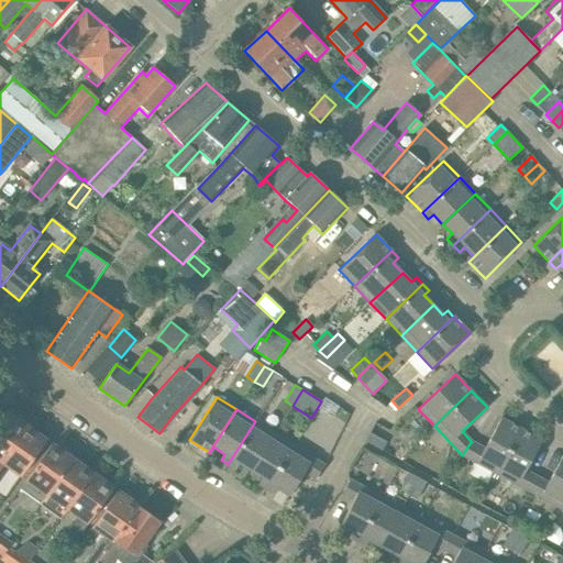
[(0,460),(17,438),(24,426),(4,411),(0,417),(0,460)]
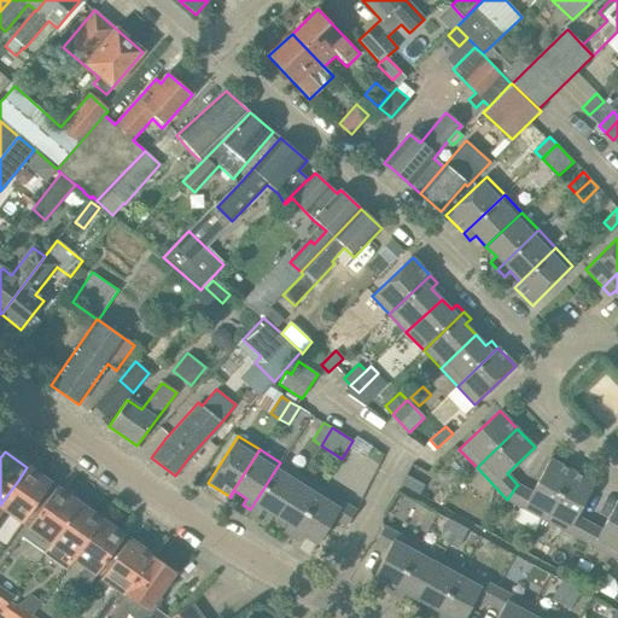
[(544,522),(572,471),(549,459),(531,493),(518,485),(517,485),(507,500),(512,505),(544,522)]
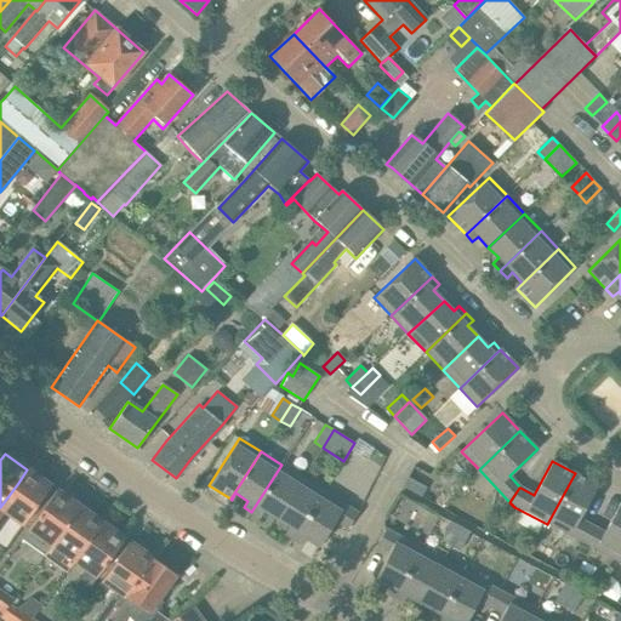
[(277,519),(303,478),(281,465),(251,512),(260,518),(265,511),(277,519)]
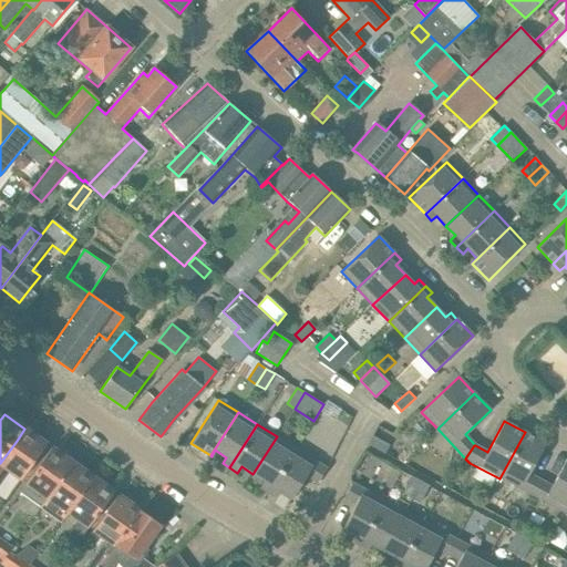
[(24,429),(0,463),(0,482),(9,470),(22,478),(47,444),(24,429)]
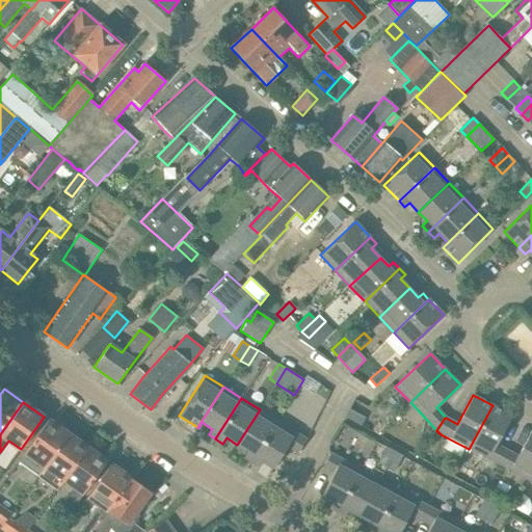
[(469,449),(499,466),(507,450),(496,445),(511,416),(493,405),(469,449)]
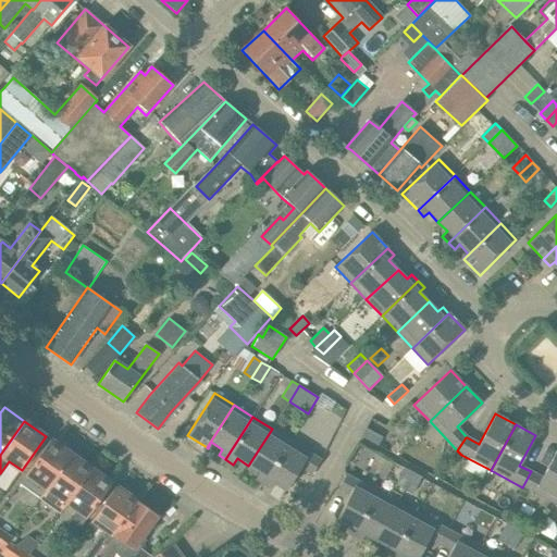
[(366,428),(361,436),(378,445),(382,436),(366,428)]
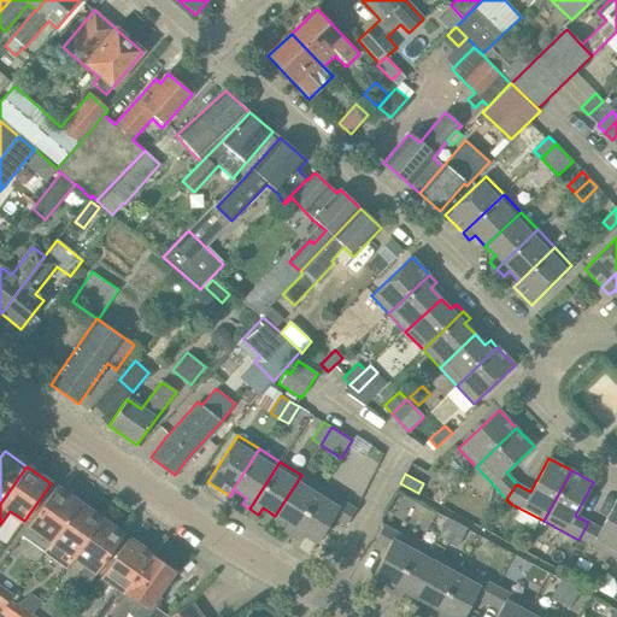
[(301,475),(275,516),(288,524),(283,530),(292,535),(322,488),(301,475)]
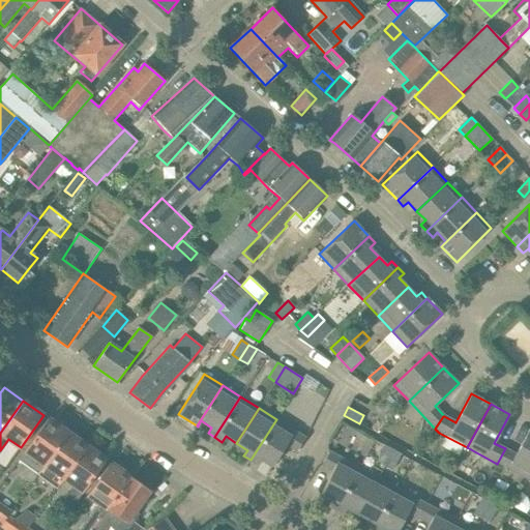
[(45,464),(66,432),(48,418),(19,460),(37,472),(45,464)]
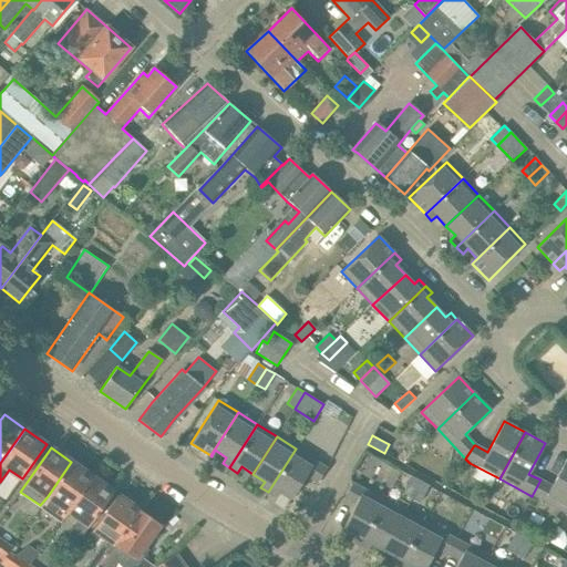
[(327,468),(296,449),(268,492),(276,497),(279,491),(291,498),(307,475),(318,483),(327,468)]
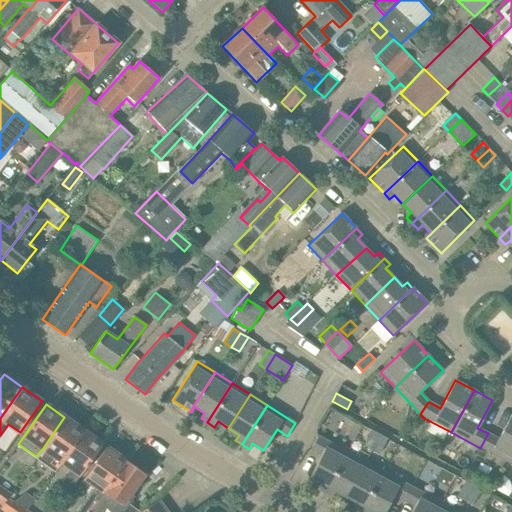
[(480,448),(509,463),(511,457),(511,412),(498,439),(488,433),(480,448)]
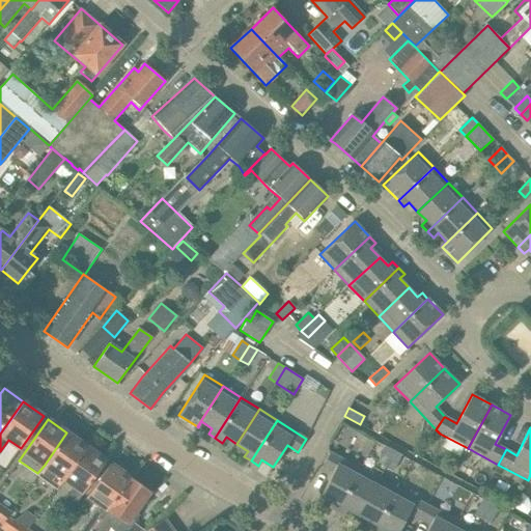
[(66,474),(86,446),(66,432),(45,465),(37,473),(36,475),(56,488),(66,474)]
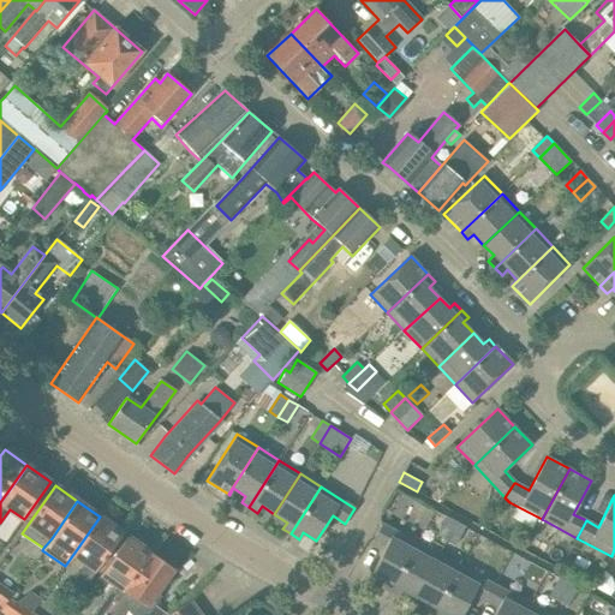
[(100,517),(77,549),(65,566),(66,567),(75,555),(85,562),(75,579),(85,586),(123,533),(100,517)]
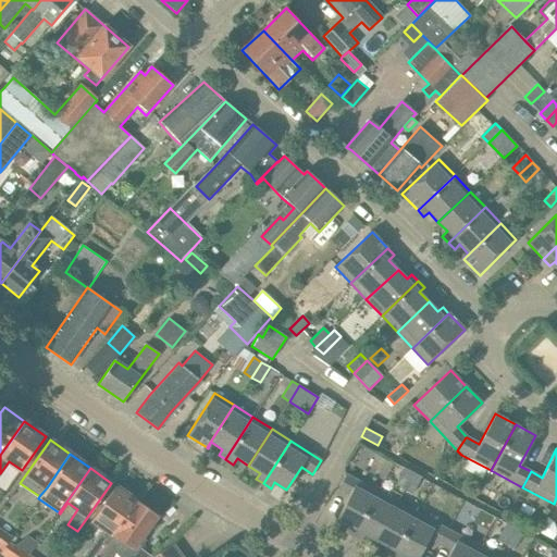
[(396,485),(404,490),(413,472),(405,468),(396,485)]
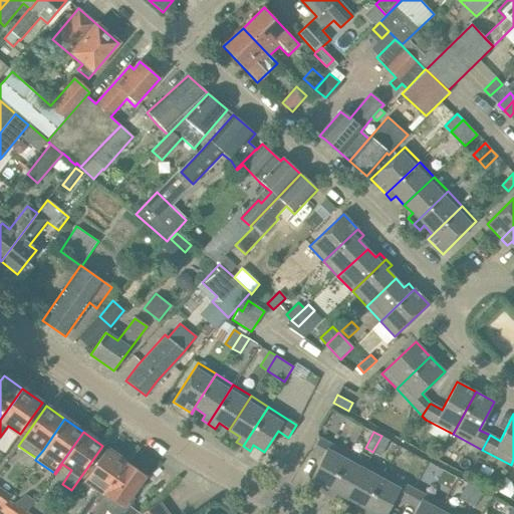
[(381,436),(372,452),(380,456),(390,440),(381,436)]
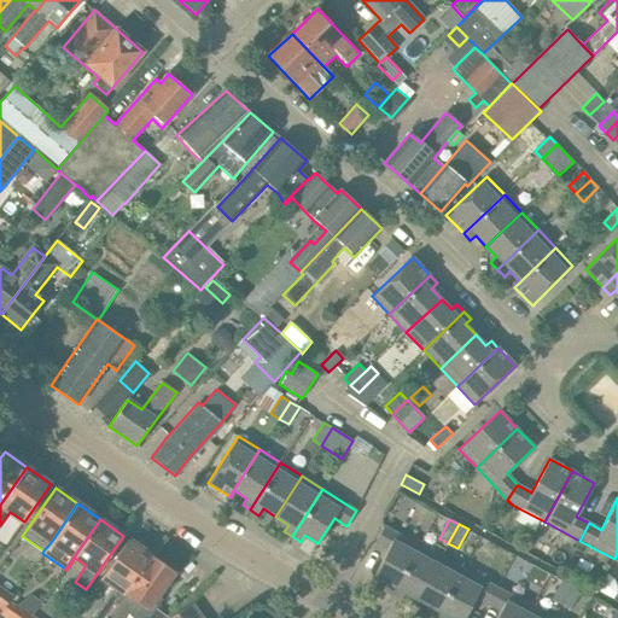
[(384,590),(392,595),(419,546),(384,526),(375,542),(388,549),(373,576),(388,583),(384,590)]
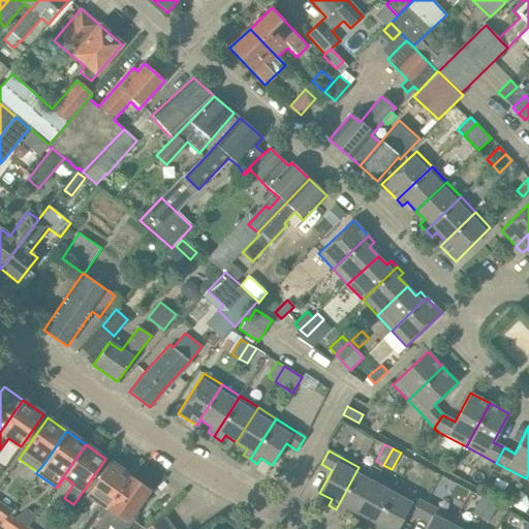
[(78,528),(90,528),(106,507),(129,475),(111,462),(88,494),(98,501),(78,528)]
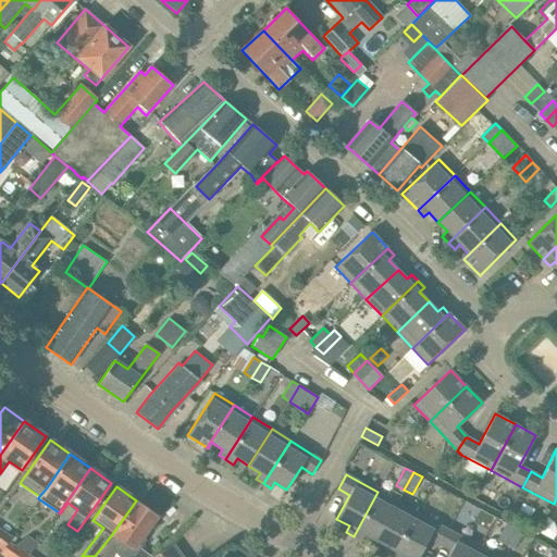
[(364,534),(376,541),(397,502),(378,492),(354,536),(361,541),(364,534)]
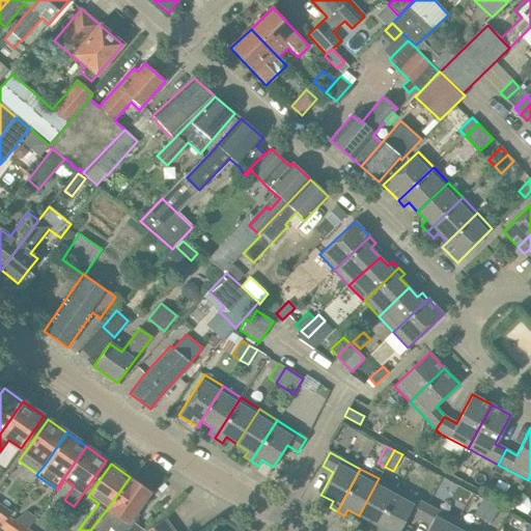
[(150,491),(130,477),(107,509),(90,530),(106,530),(109,527),(115,530),(128,530),(139,515),(135,512),(150,491)]
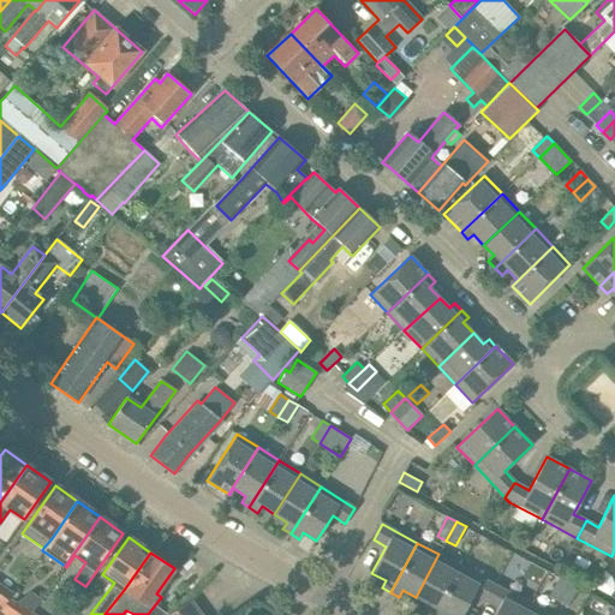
[(433,614),(434,614),(460,566),(439,554),(416,597),(429,604),(425,610),(433,614)]
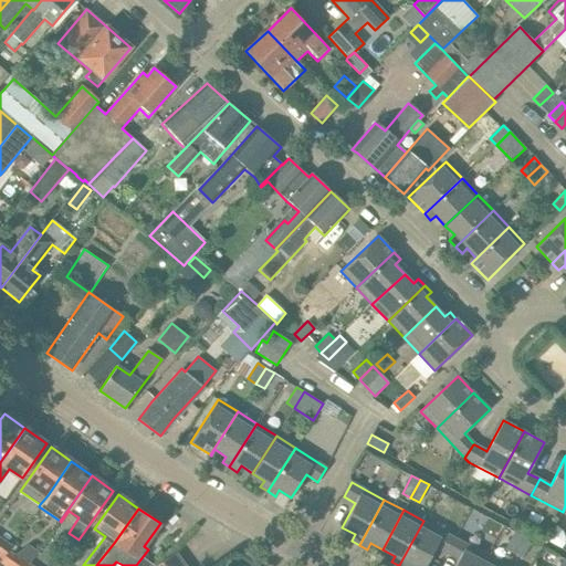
[(423,521),(399,565),(409,565),(410,564),(412,565),(425,565),(436,547),(448,553),(456,537),(423,521)]
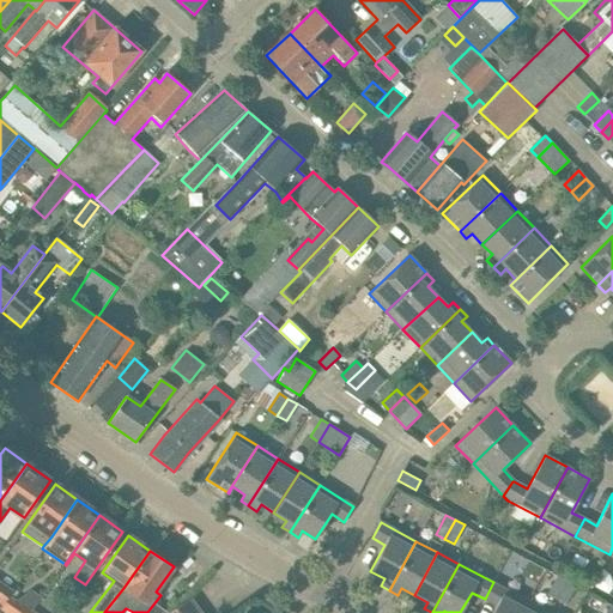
[(557,599),(566,581),(557,576),(547,594),(557,599)]
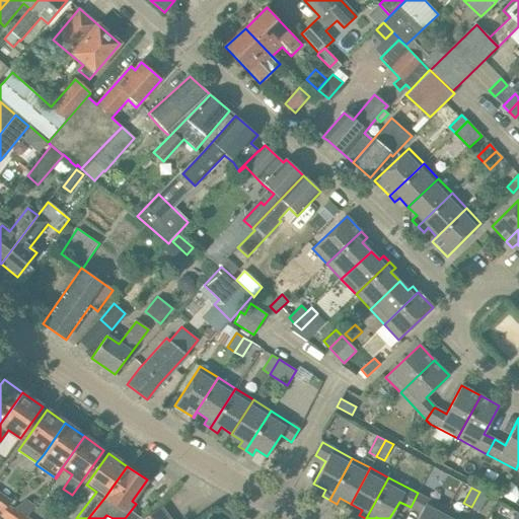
[(11,500),(0,492),(0,512),(1,513),(11,500)]
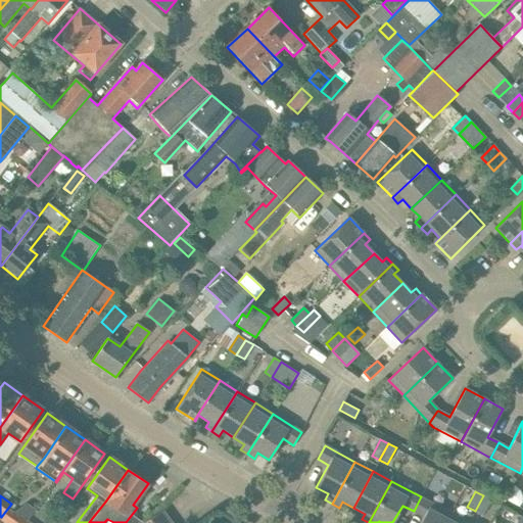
[(483,495),(475,511),(483,515),(491,500),(483,495)]
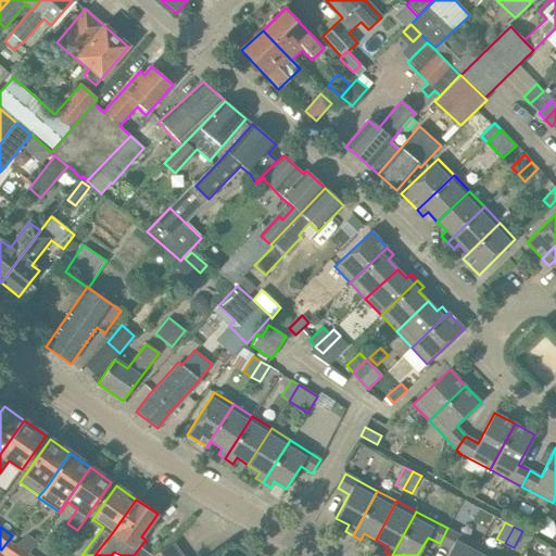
[(440,543),(451,550),(446,555),(472,555),(479,545),(447,528),(440,543)]
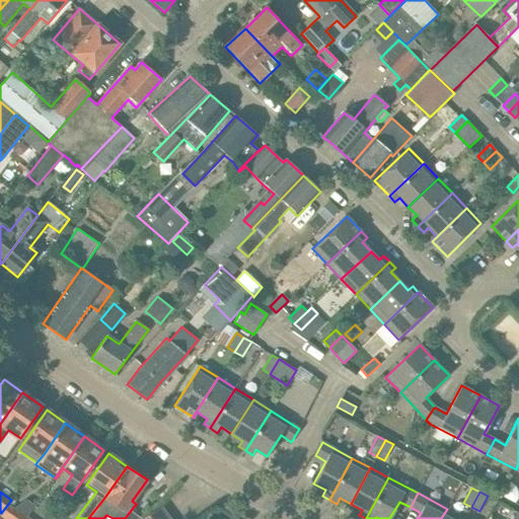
[(166,518),(169,517),(161,506),(143,518),(166,518)]
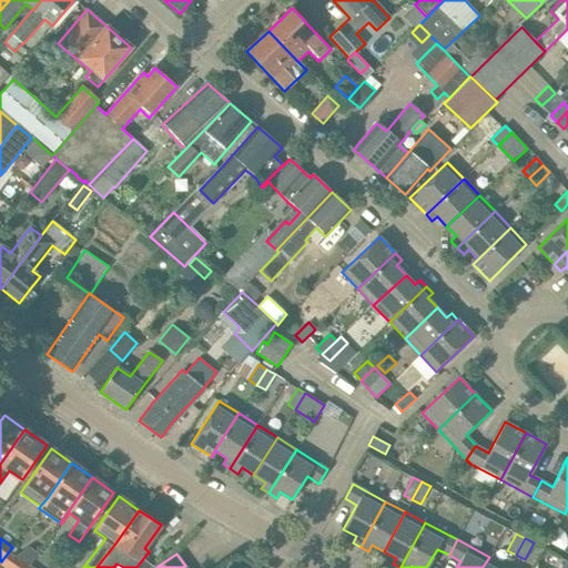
[(7,567),(28,567),(30,565),(17,555),(7,567)]
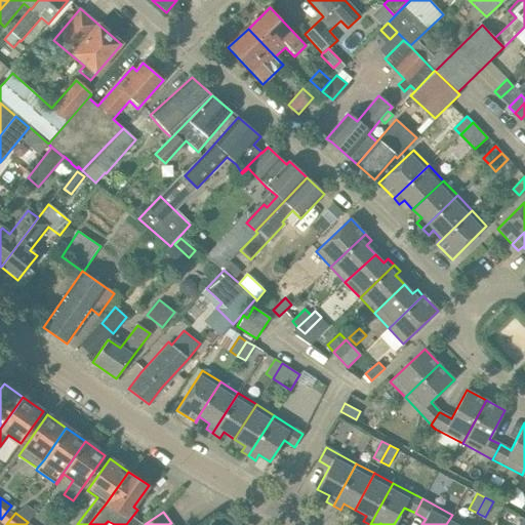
[(470,524),(471,524),(452,515),(446,524),(470,524)]
